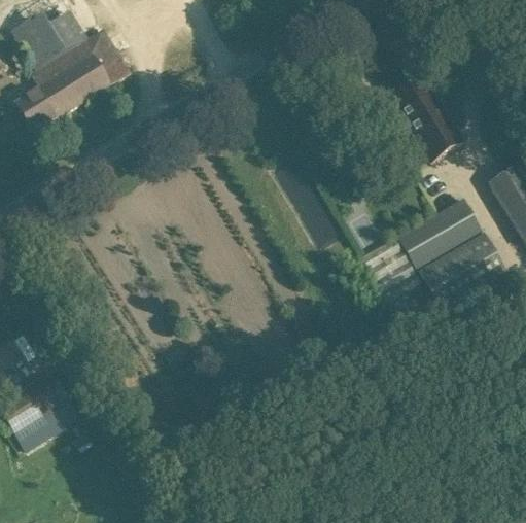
[(0,0),(0,23),(42,0),(0,0)]
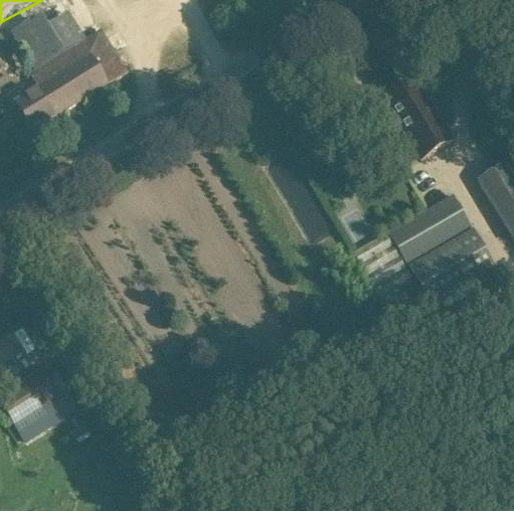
[(11,31),(34,69),(49,60),(25,22),(11,31)]
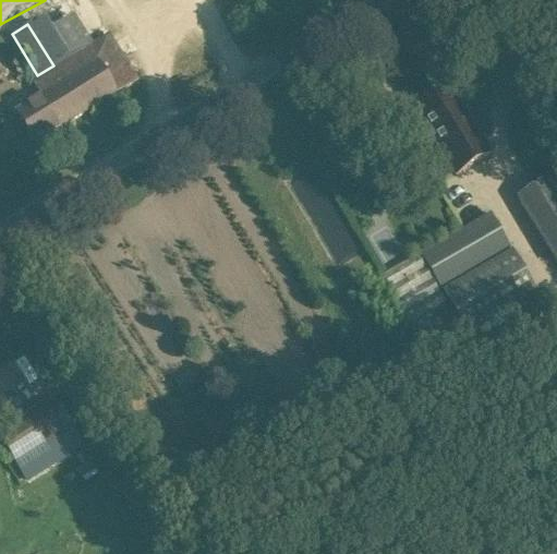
[(53,65),(37,75),(32,79),(41,95),(15,111),(24,123),(35,142),(138,77),(128,59),(109,31),(53,65)]
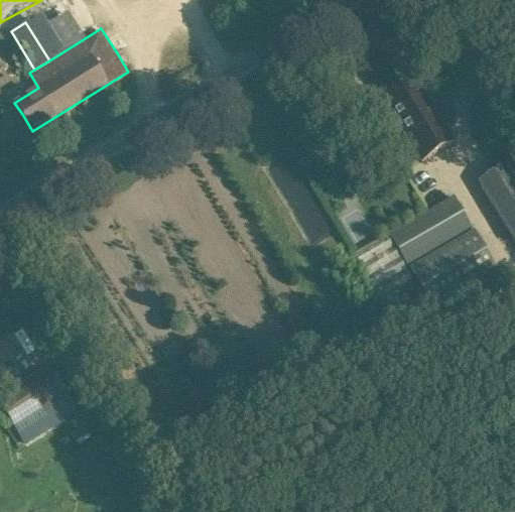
[(454,140),(425,95),(415,78),(389,94),(393,102),(389,105),(400,121),(422,158),(454,140)]
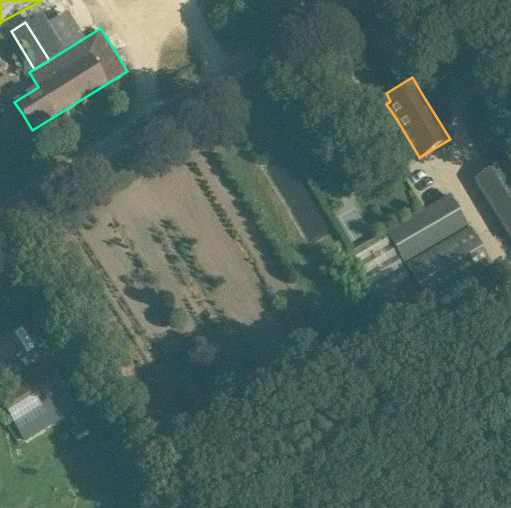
[(476,179),(510,236),(510,158),(476,179)]
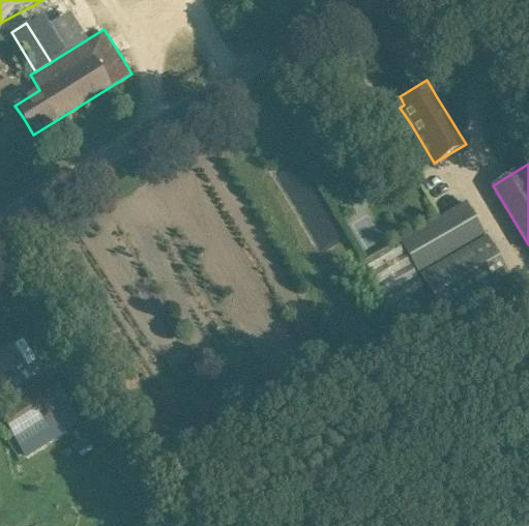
[(465,199),(400,238),(419,270),(483,230),(465,199)]
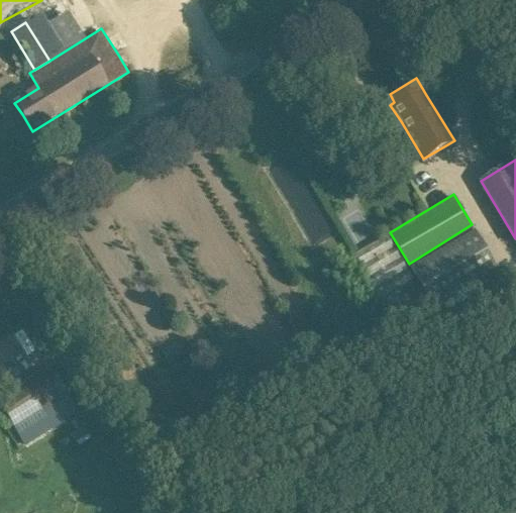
[(79,414),(48,369),(0,398),(0,408),(27,448),(79,414)]
